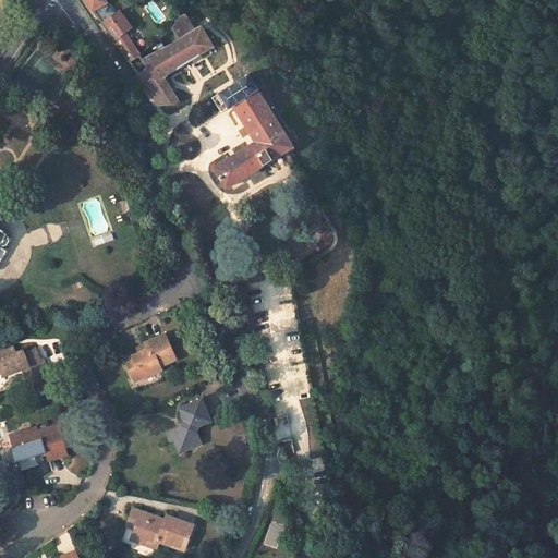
[(114,16),(107,4),(104,0),(83,0),(93,12),(112,40),(129,62),(140,55),(125,33),(128,31),(117,15),(114,16)]
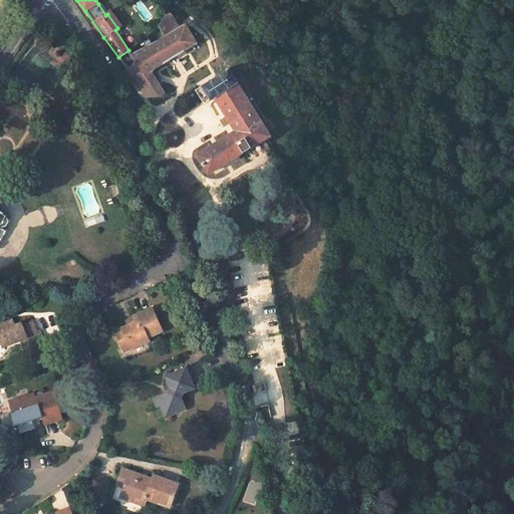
[(151,72),(198,43),(186,24),(179,28),(169,13),(164,15),(158,26),(152,31),(159,40),(133,54),(136,61),(126,68),(147,97),(160,95),(161,97),(165,93),(151,72)]
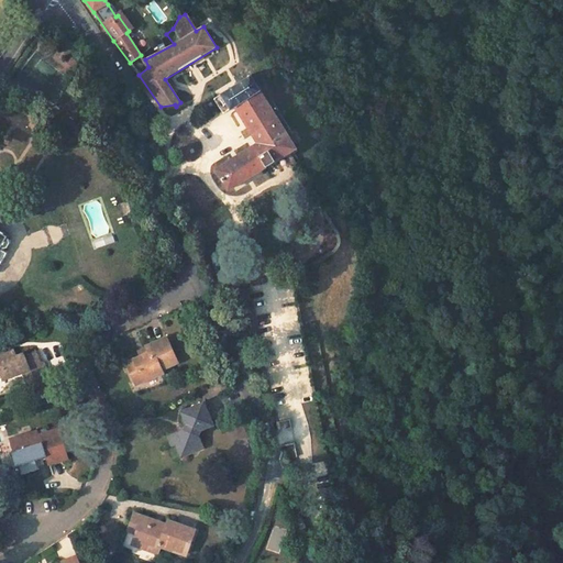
[(296,147),(250,76),(221,94),(231,109),(234,107),(257,144),(216,169),(228,190),(289,152),(296,147)]
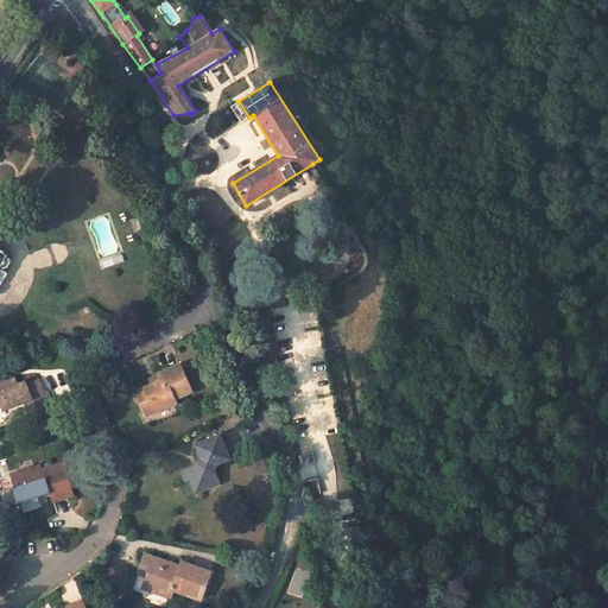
[(94,95),(100,89),(94,84),(89,89),(94,95)]
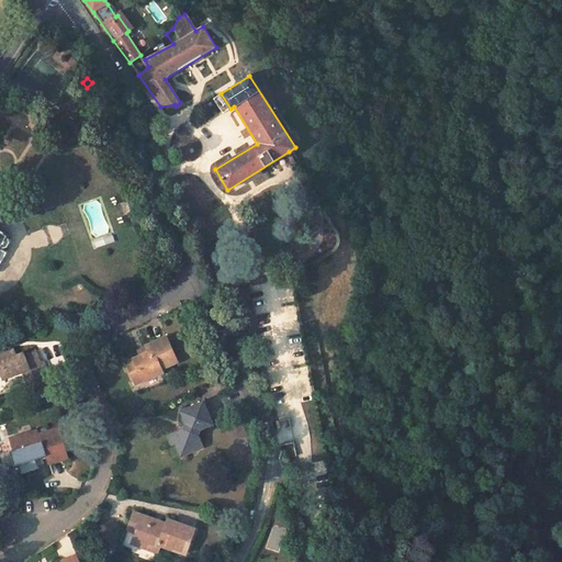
[(324,243),(338,234),(325,213),(312,222),(324,243)]
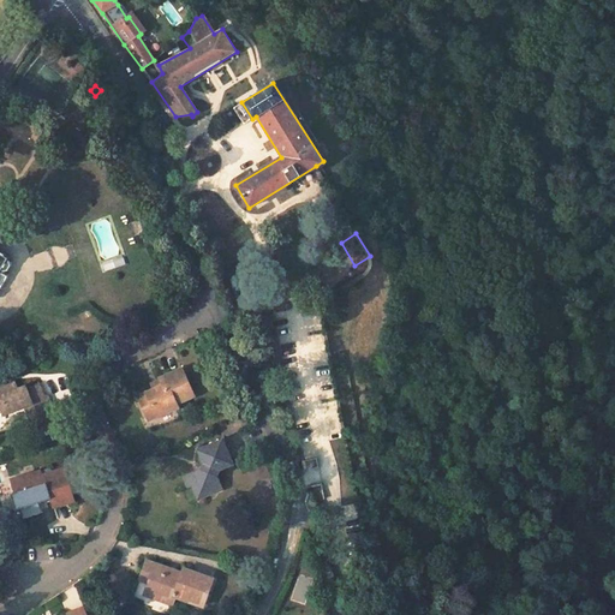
[(192,395),(180,369),(154,381),(156,386),(136,394),(147,421),(175,407),(174,404),(192,395)]
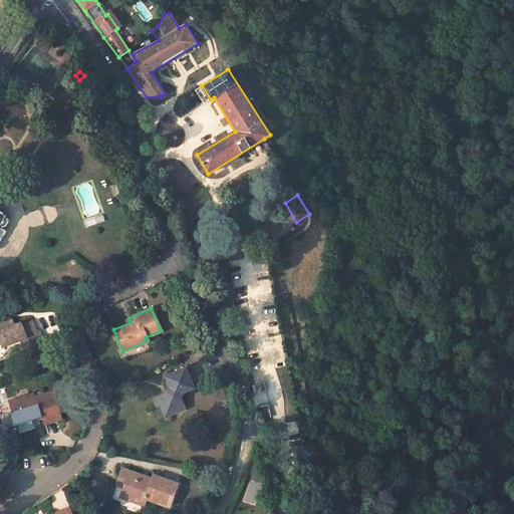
[(47,356),(36,331),(31,333),(27,322),(19,325),(18,323),(13,325),(10,317),(0,321),(0,344),(1,347),(18,339),(22,350),(28,347),(34,361),(47,356)]
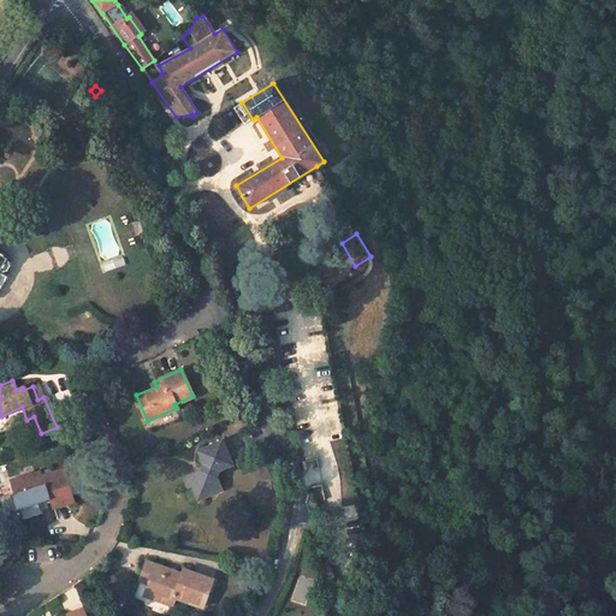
[(33,437),(41,433),(34,416),(27,420),(33,437)]
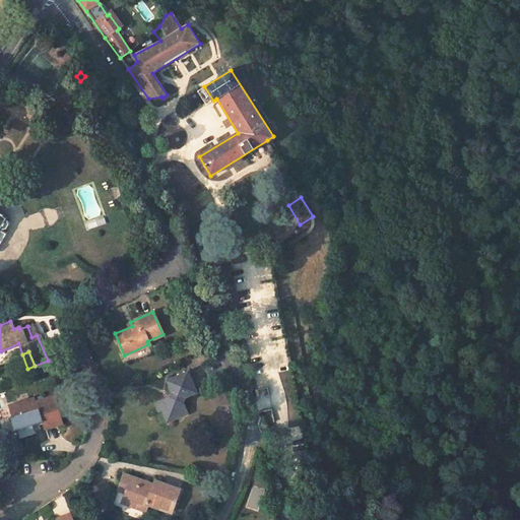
[(196,392),(187,371),(167,380),(171,390),(168,397),(153,403),(156,411),(161,409),(166,420),(186,412),(182,402),(184,397),(196,392)]
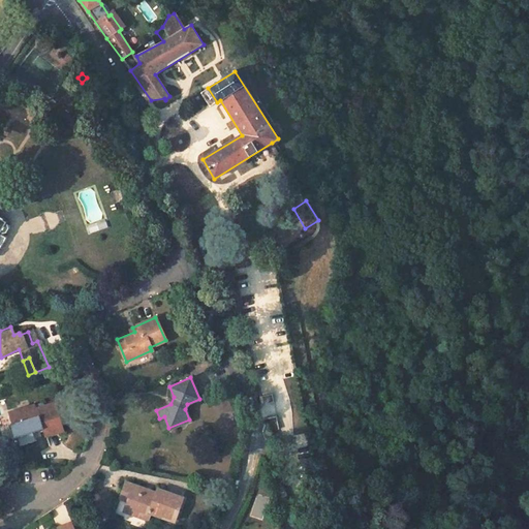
[(62,430),(54,403),(43,406),(43,408),(34,411),(32,405),(8,413),(16,437),(32,431),(32,429),(41,426),(44,435),(62,430)]
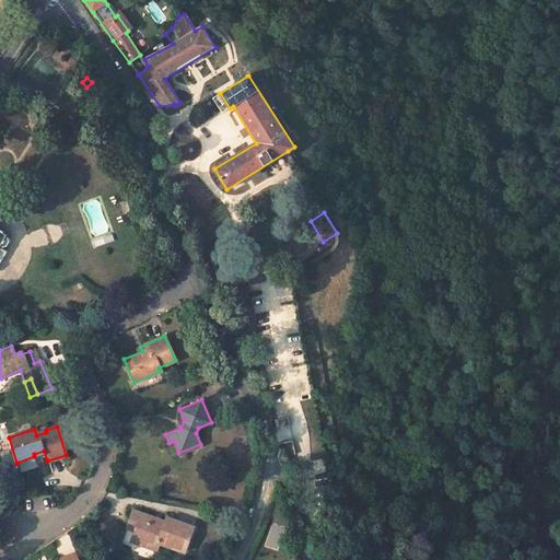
[(183,550),(193,524),(165,515),(164,521),(132,509),(129,521),(137,523),(132,534),(143,538),(141,544),(156,549),(159,541),(183,550)]
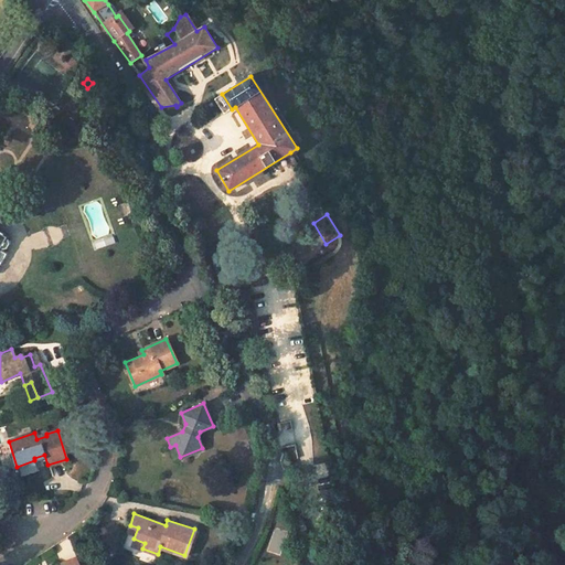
[(126,536),(134,539),(138,528),(130,525),(126,536)]
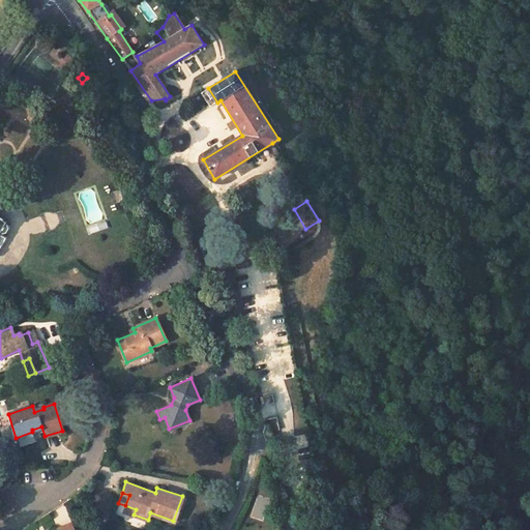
[(136,509),(125,505),(123,510),(134,514),(136,509)]
